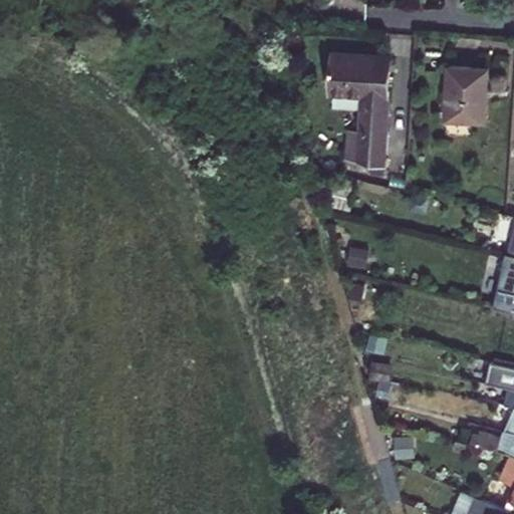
[(360,131),(359,148),(390,149),(391,131),(387,131),(389,57),(333,55),(331,93),(365,95),(363,131),(360,131)]
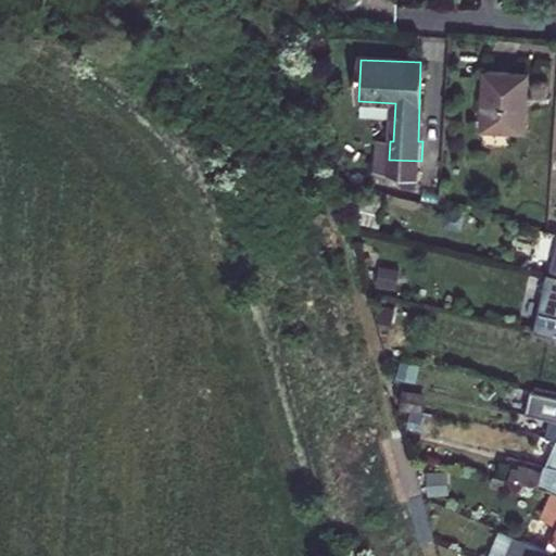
[(487,73),(483,129),(527,131),(529,75),(487,73)]
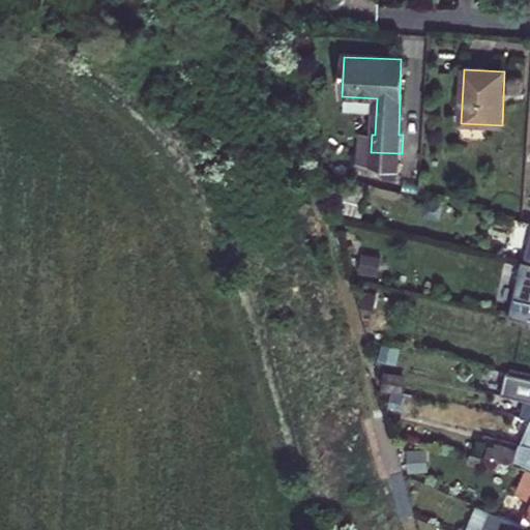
[(529,248),(529,230),(506,225),(501,243),(529,248)]
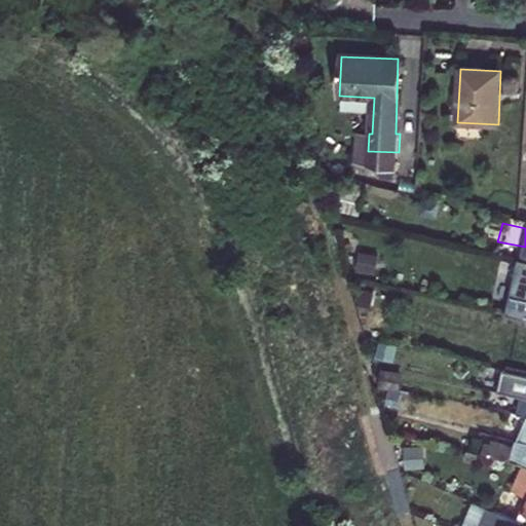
[(509,316),(525,320),(525,261),(522,260),(509,316)]
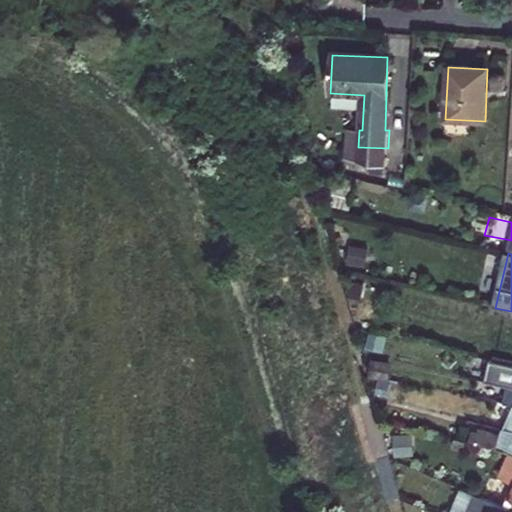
[(511,352),(499,350),(496,362),(511,365),(511,352)]
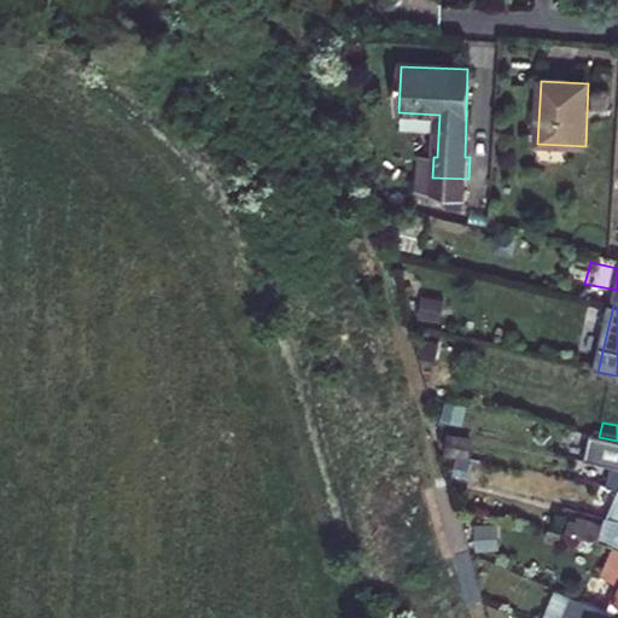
[(617,441),(599,437),(579,433),(576,450),(617,460),(617,441)]
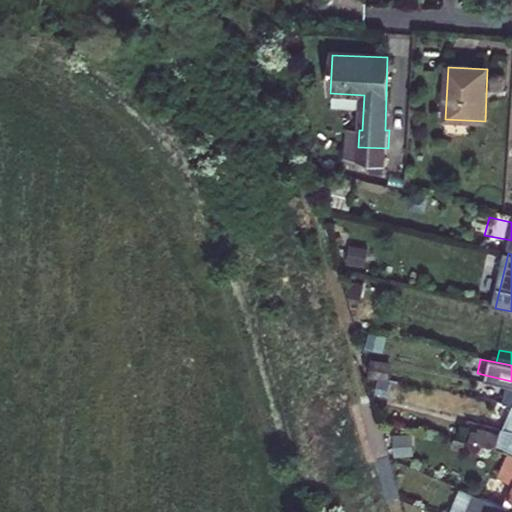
[(409,373),(394,370),(391,386),(406,389),(409,373)]
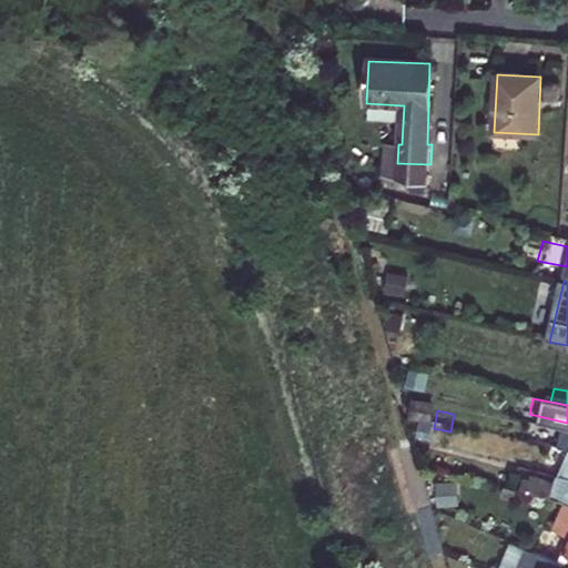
[(567,453),(567,444),(558,442),(555,450),(566,453),(567,453)]
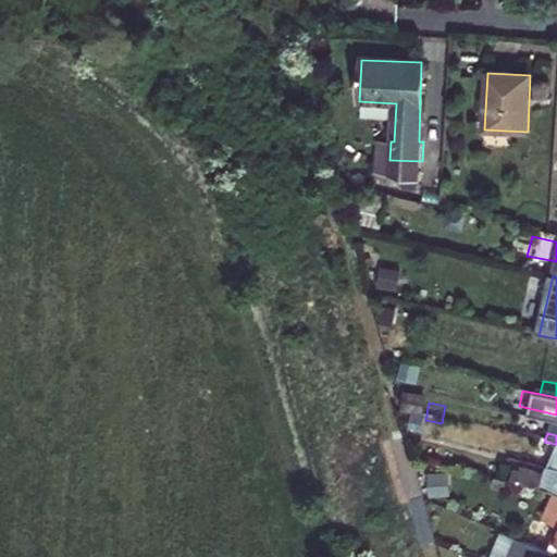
[(556,444),(555,444),(546,465),(556,466),(556,444)]
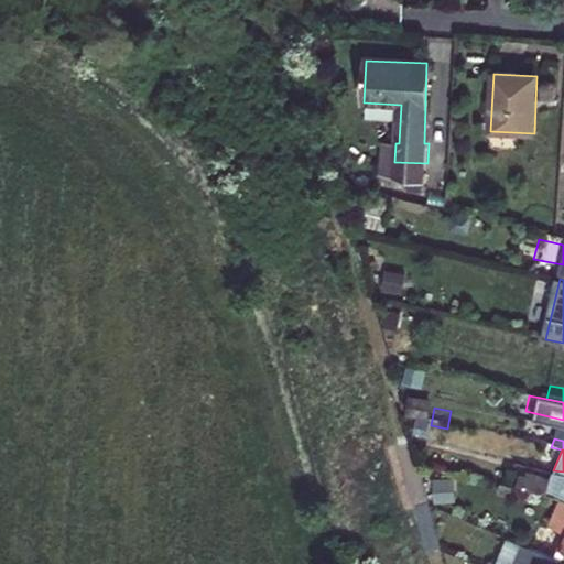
[(563,472),(553,470),(548,483),(522,477),(518,488),(556,498),(563,500),(563,472)]
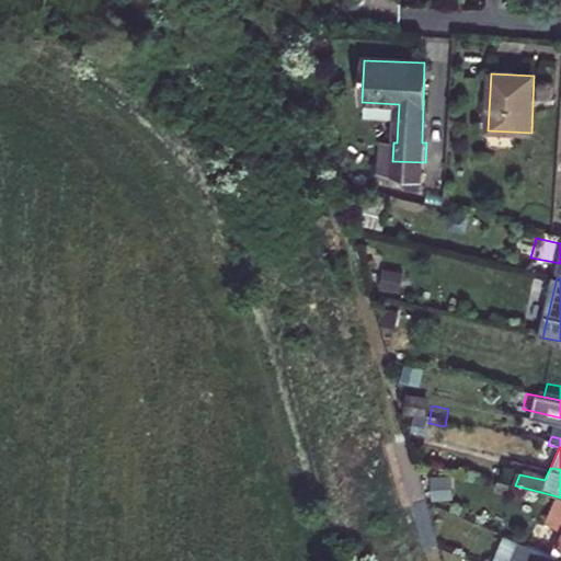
[(560,558),(560,497),(553,495),(542,519),(558,526),(552,540),(536,534),(531,542),(521,537),(518,541),(560,558)]
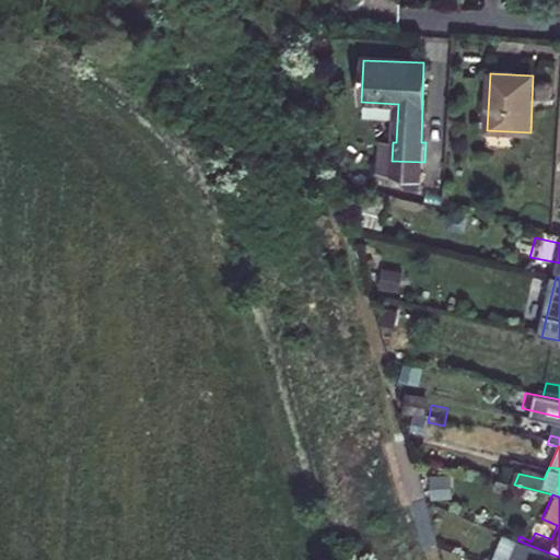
[(559,559),(559,557),(517,540),(501,534),(491,559),(493,559),(559,559)]
